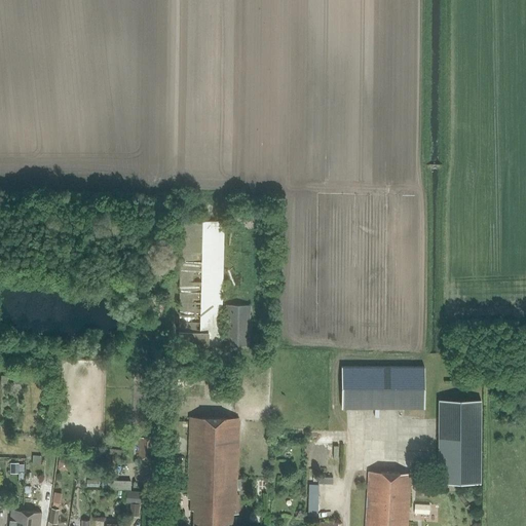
[(182,221),(179,345),(222,346),(222,345),(250,346),(251,306),(225,305),(224,343),(222,343),(223,305),(225,222),(182,221)]
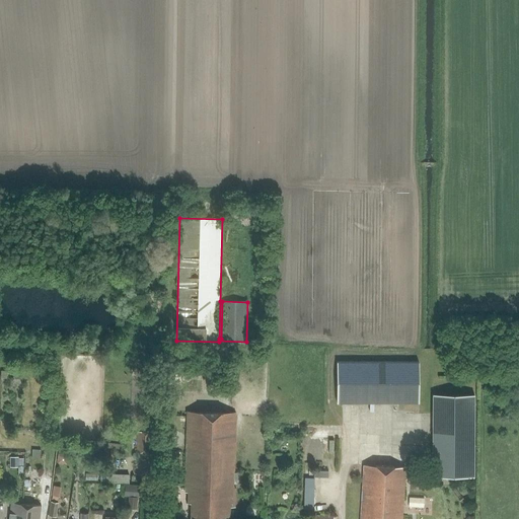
[(338,403),(419,402),(418,362),(337,362),(338,403)]
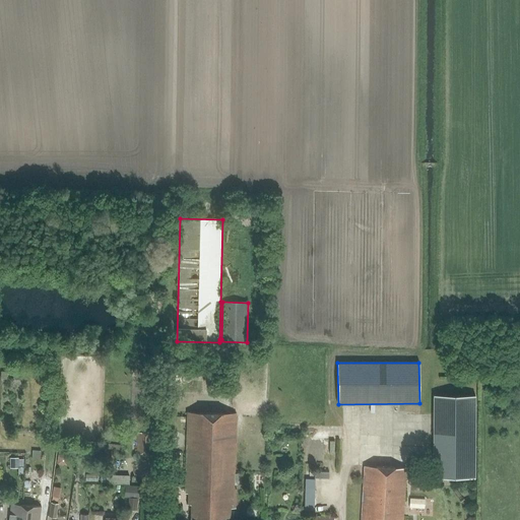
[(475,478),(476,395),(434,395),(433,477),(475,478)]
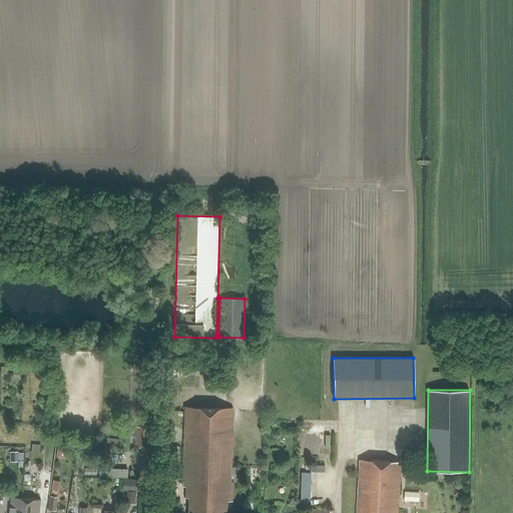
[(228,502),(230,502),(233,408),(185,406),(183,486),(186,487),(185,497),(188,497),(187,512),(222,512),(227,512),(228,502)]
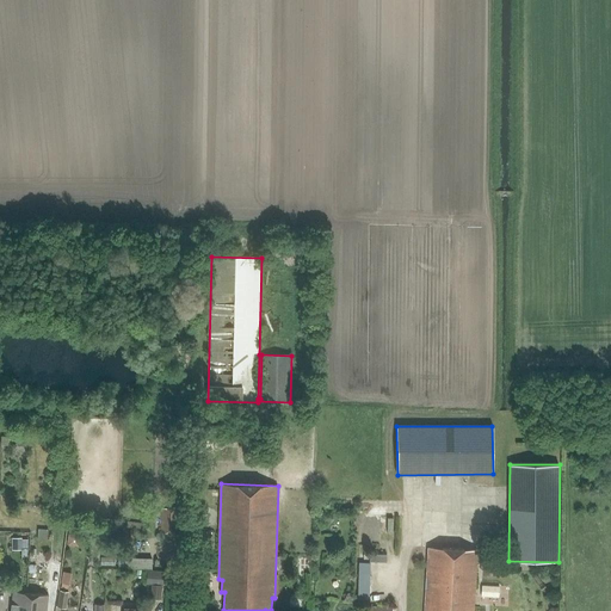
[(161,508),(160,536),(179,536),(180,508),(161,508)]
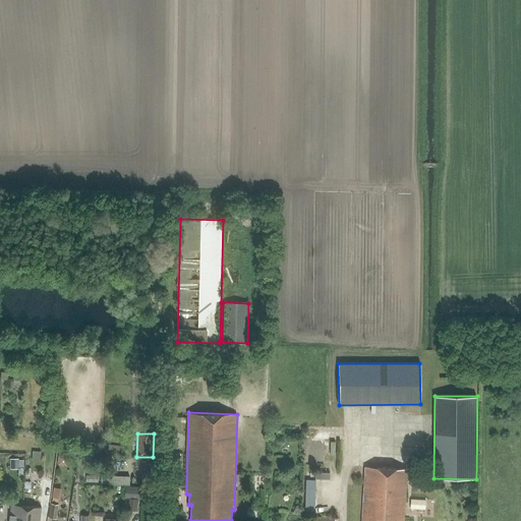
[(70,448),(73,458),(80,455),(77,445),(70,448)]
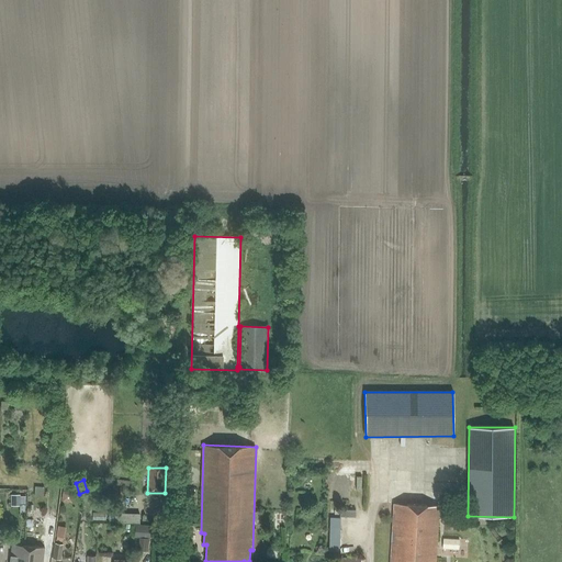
[(43,496),(44,487),(35,486),(35,495),(43,496)]
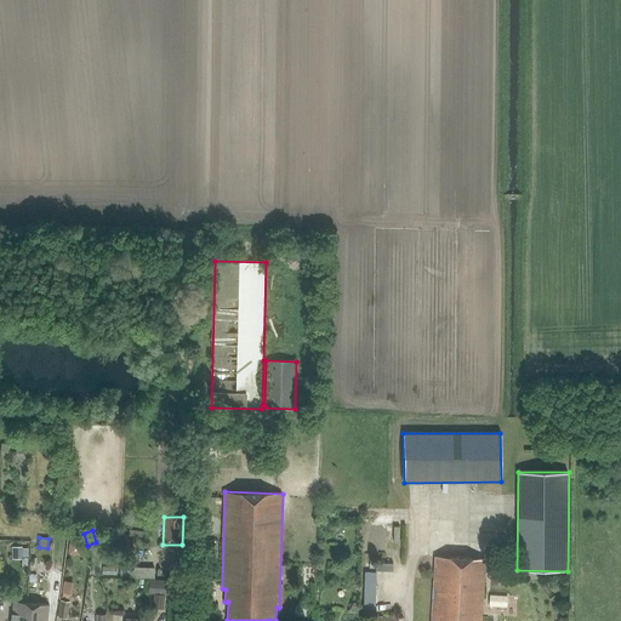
[(482,620),(486,559),(436,556),(432,620),(482,620)]
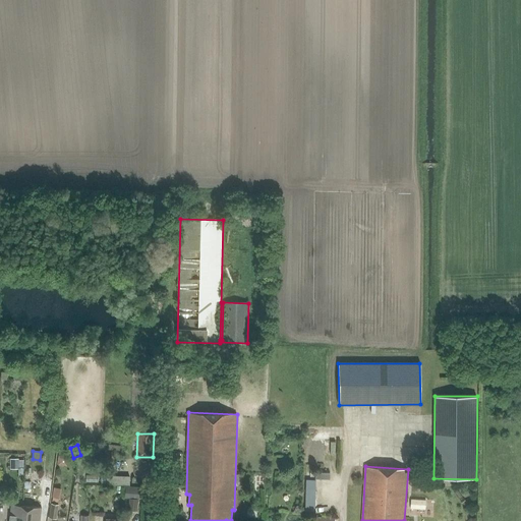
[(107,485),(129,485),(129,476),(107,476),(107,485)]
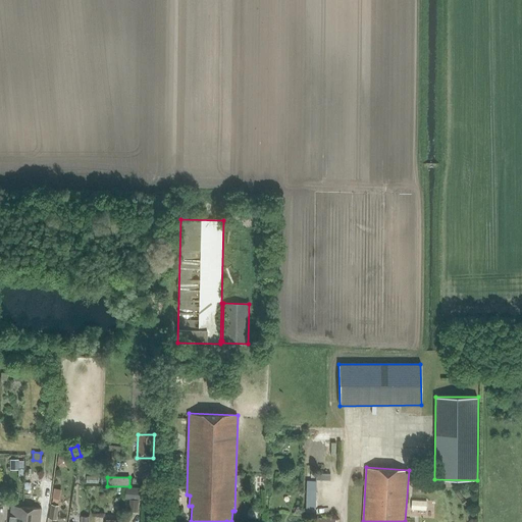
[(305,508),(306,508),(316,509),(316,481),(306,481),(305,508)]
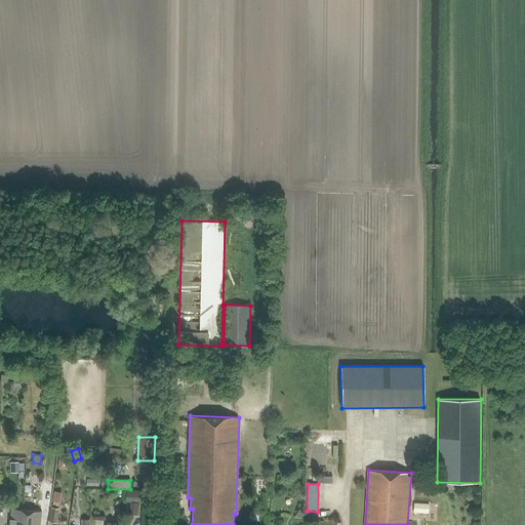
[(146,503),(146,491),(127,490),(126,502),(129,502),(138,503),(146,503)]
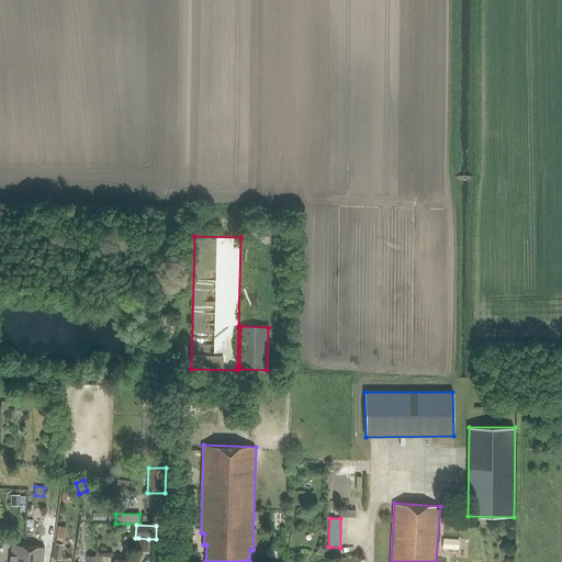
[(65,538),(67,527),(58,526),(56,537),(65,538)]
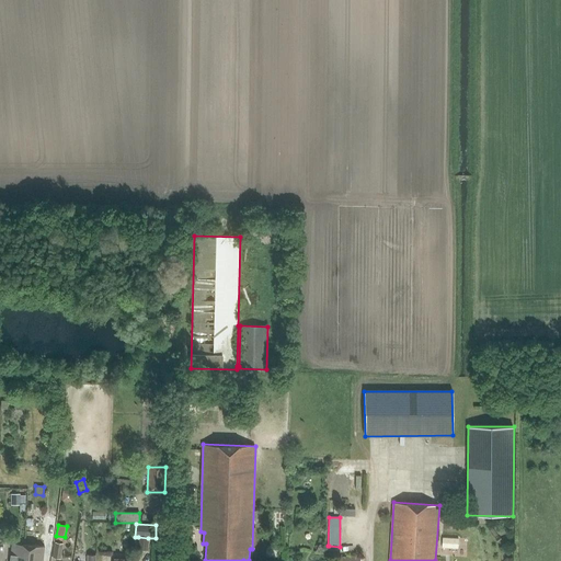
[(148,550),(148,538),(138,537),(137,550),(148,550)]
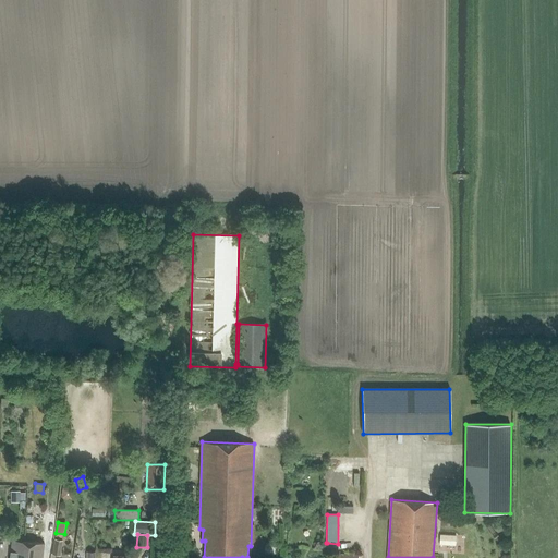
[(439,535),(439,545),(456,546),(456,536),(439,535)]
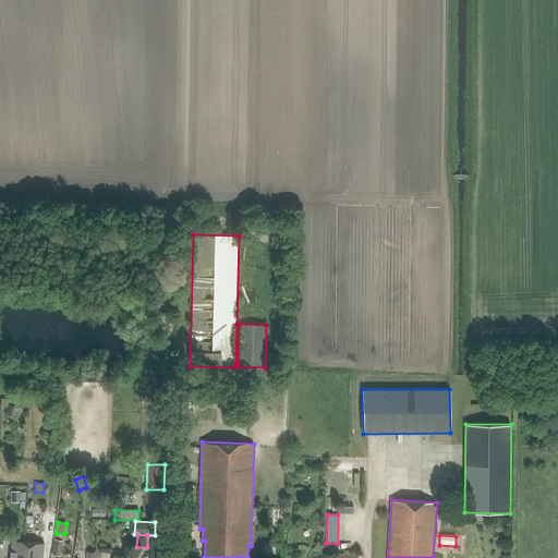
[(55,538),(52,554),(61,555),(63,540),(55,538)]
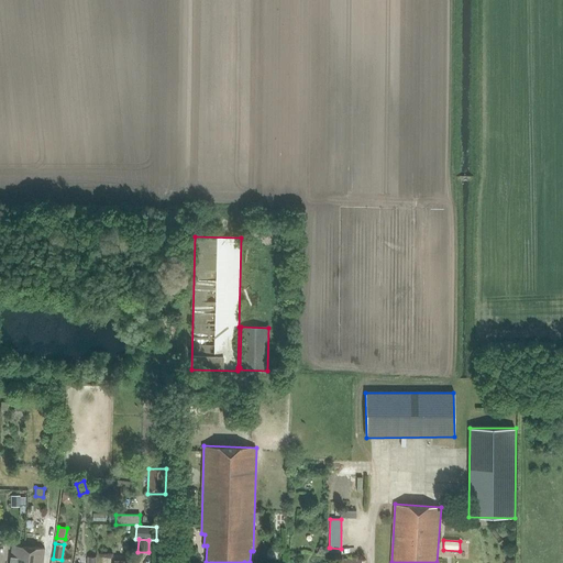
[(11,556),(10,562),(43,562),(45,549),(25,547),(13,545),(12,556),(11,556)]
